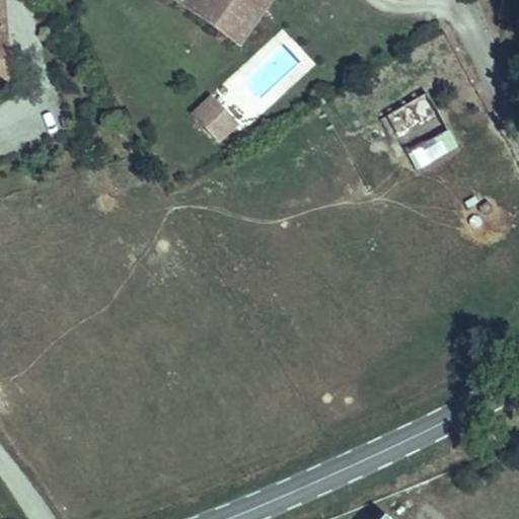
[(232,41),(252,11),(239,1),(239,0),(187,0),(183,6),(232,41)]
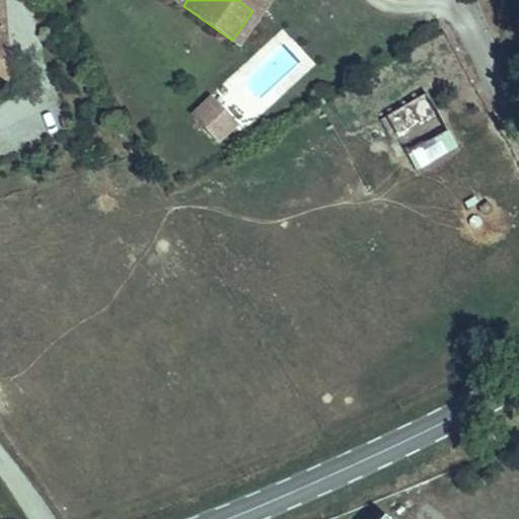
[(239,0),(239,1),(252,11),(261,0),(239,0)]
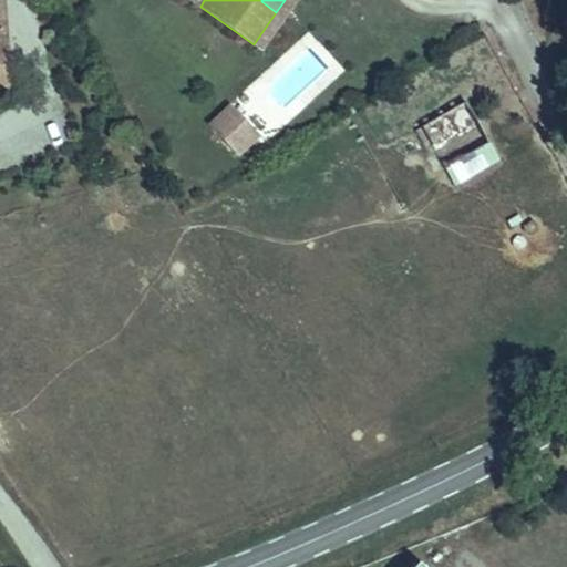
[(0,93),(18,93),(13,8),(0,8),(0,93)]
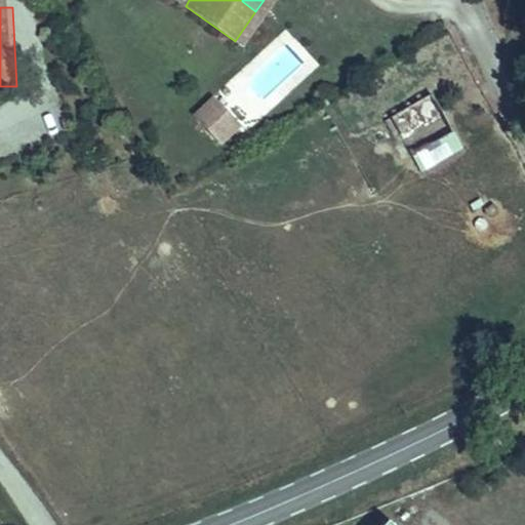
[(392,114),(415,169),(458,151),(434,95),(392,114)]
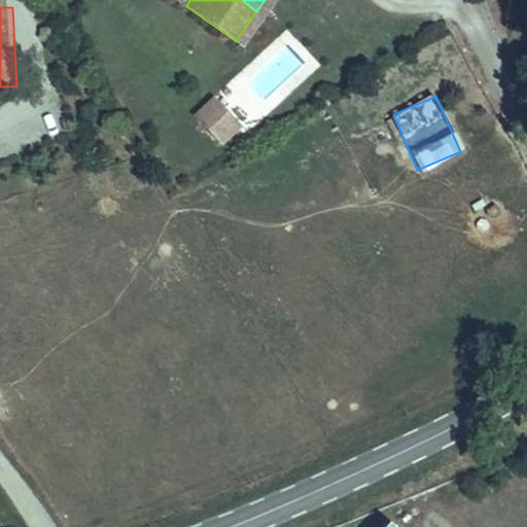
[(235,120),(213,97),(196,113),(218,137),(235,120)]
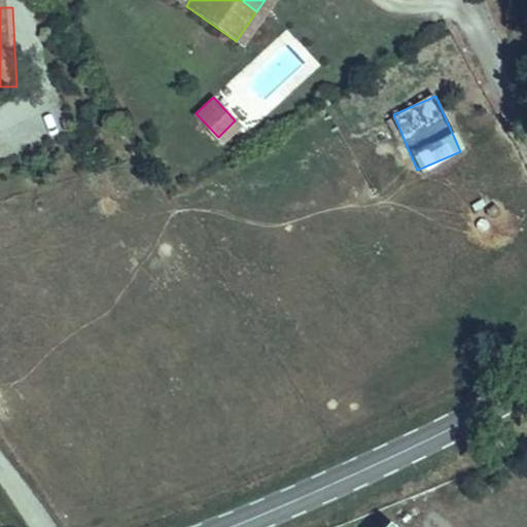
All buildings are outlined.
